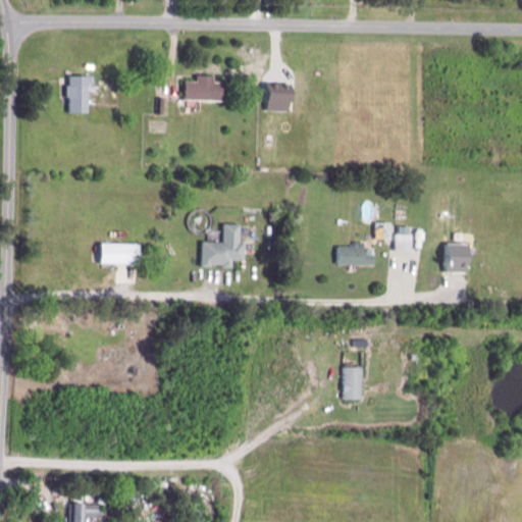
[(223,82),(222,101),(184,100),(185,97),(185,81),(197,81),(198,74),(215,75),(214,82),(223,82)]
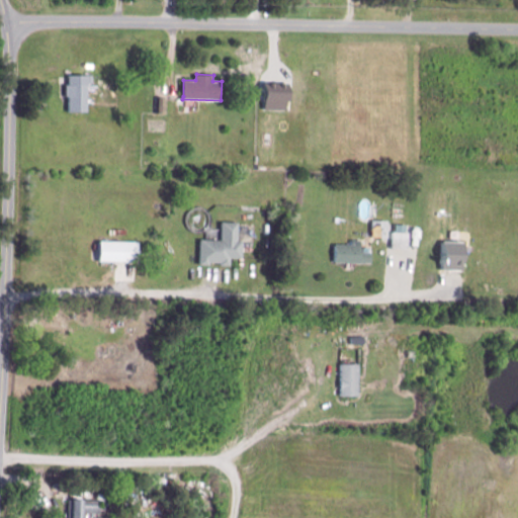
[(92,75),(92,82),(88,82),(87,105),(87,112),(69,112),(69,96),(65,96),(65,84),(69,84),(69,75),(92,75)]
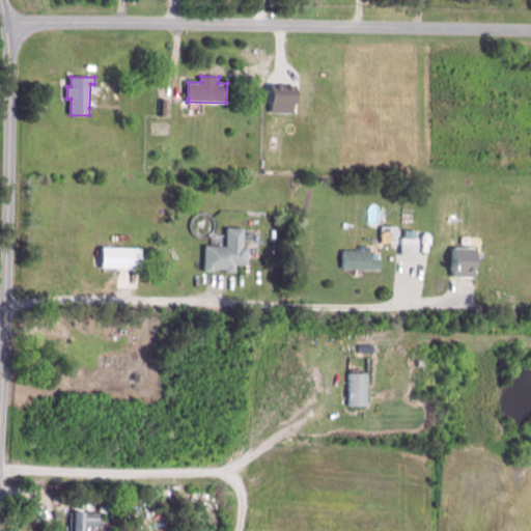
[(271,85),(270,112),(295,113),(296,86),(271,85)]
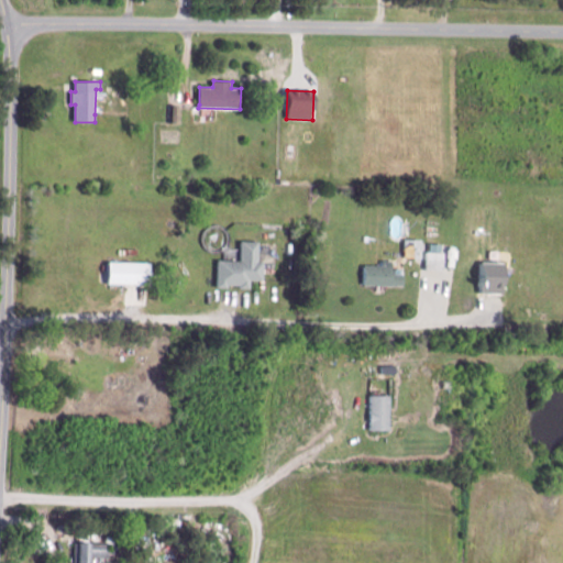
[(168,105),(168,122),(180,122),(180,105),(168,105)]
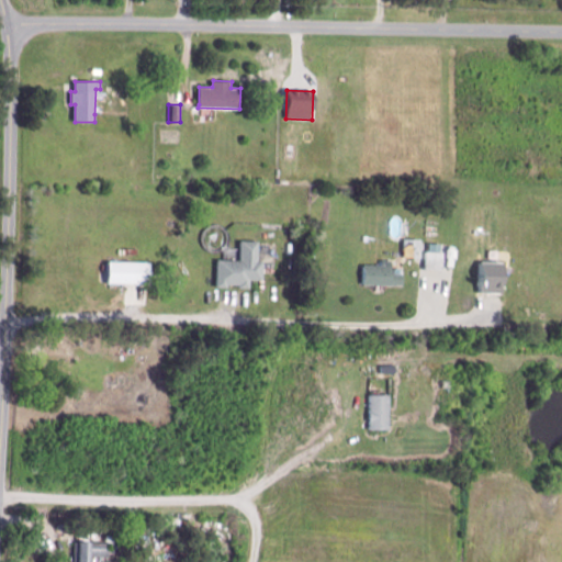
[(420,238),(420,258),(403,257),(403,238),(420,238)]
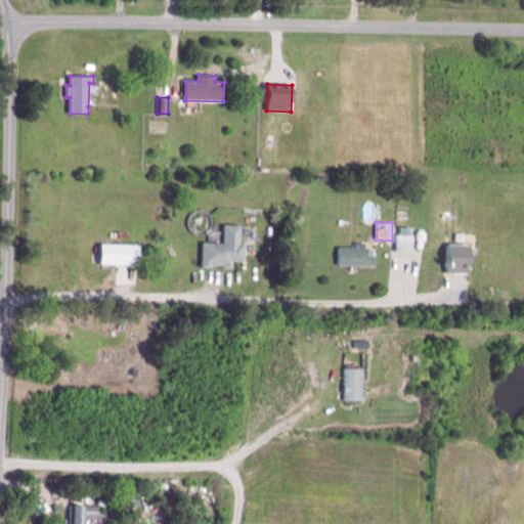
[(241,225),(241,244),(246,244),(246,259),(246,262),(234,261),(234,270),(223,269),(223,266),(212,265),(212,268),(203,268),(204,243),(224,244),(224,225),(241,225)]
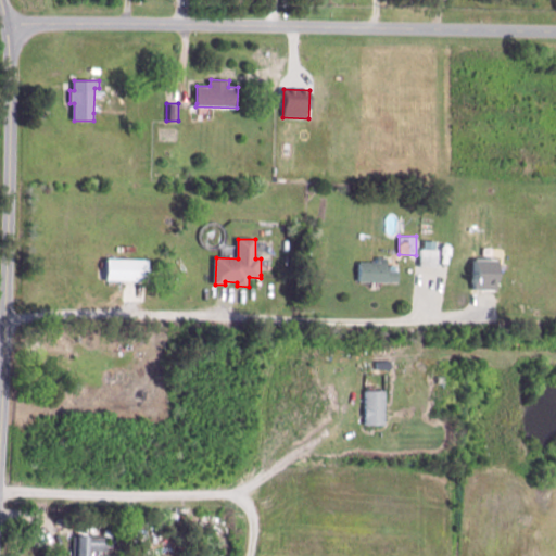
[(420,249),(419,264),(439,265),(440,250),(437,250),(437,242),(426,241),(426,249),(420,249)]
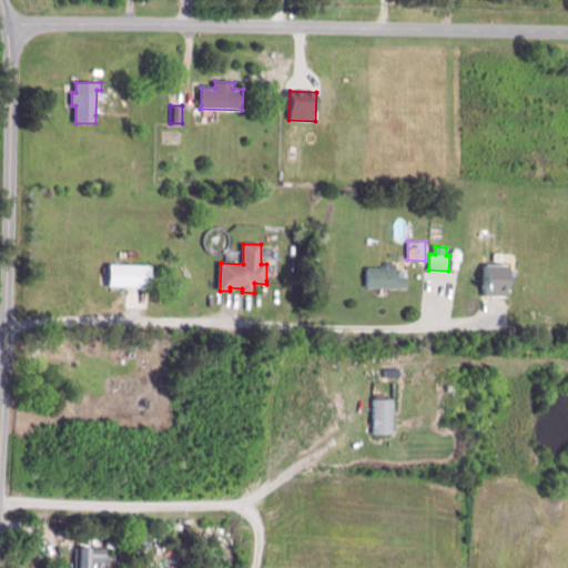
[(407,276),(407,288),(367,288),(367,269),(386,269),(386,263),(397,263),(396,276),(407,276)]
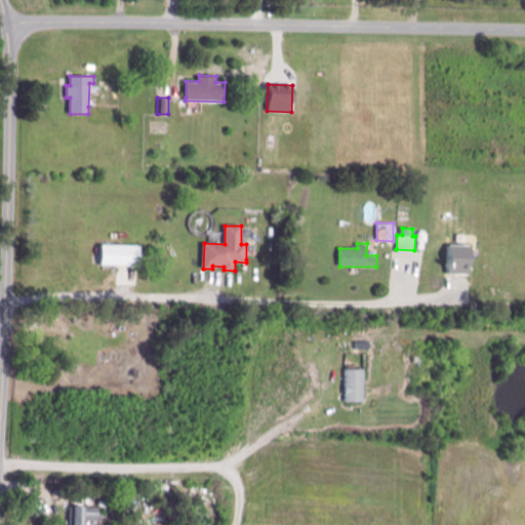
[(102,244),(101,265),(140,266),(140,246),(102,244)]
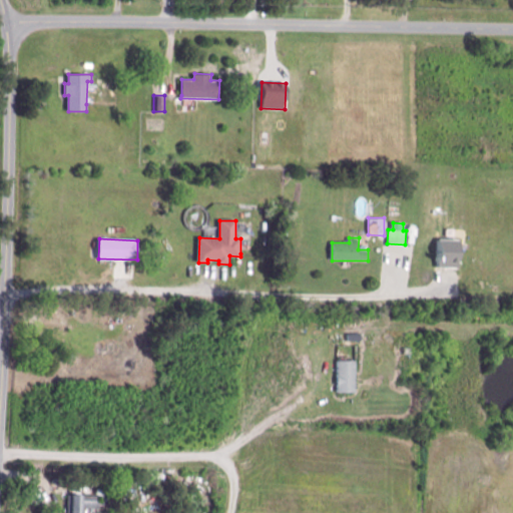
[(438,239),(437,267),(459,268),(460,240),(438,239)]
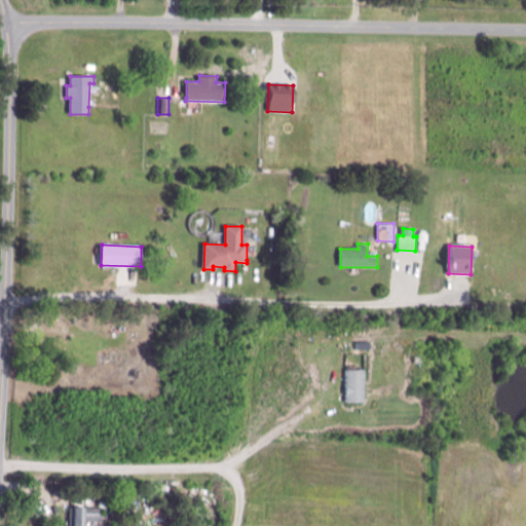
[(366,369),(365,403),(345,402),(346,369),(366,369)]
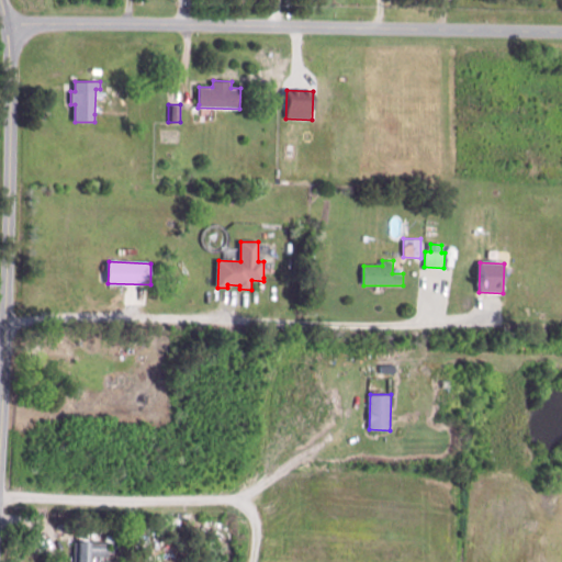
[(107,542),(74,541),(72,561),(92,561),(93,557),(107,557),(107,542)]
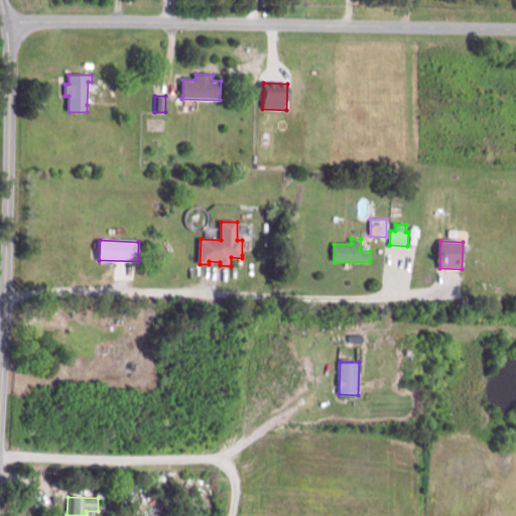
All buildings are outlined.
